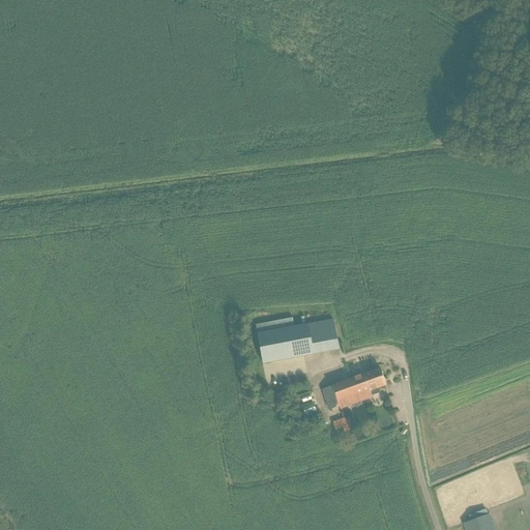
[(293,319),(256,325),(262,364),(339,350),(333,320),(294,327),(293,319)]
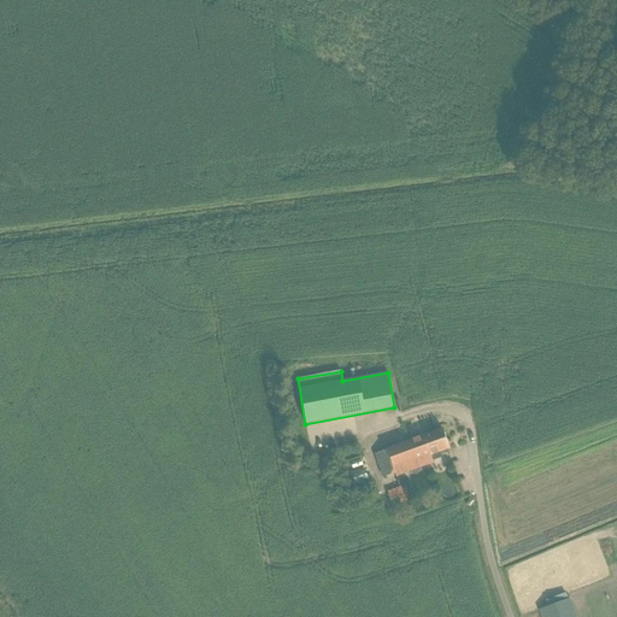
[(453,377),(446,378),(450,392),(458,391),(453,377)]
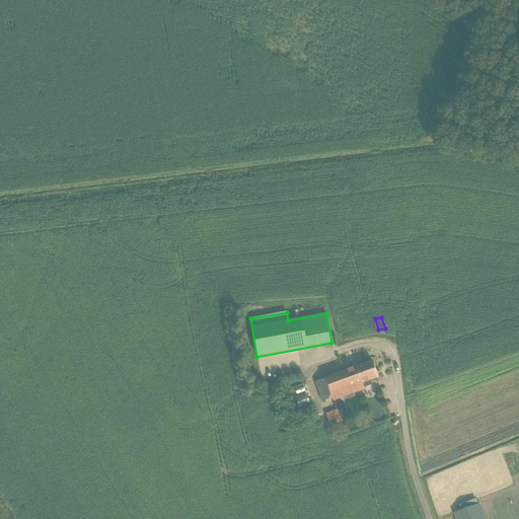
[(315,382),(318,392),(322,402),(331,398),(332,401),(364,389),(362,383),(377,377),(372,362),(315,382)]
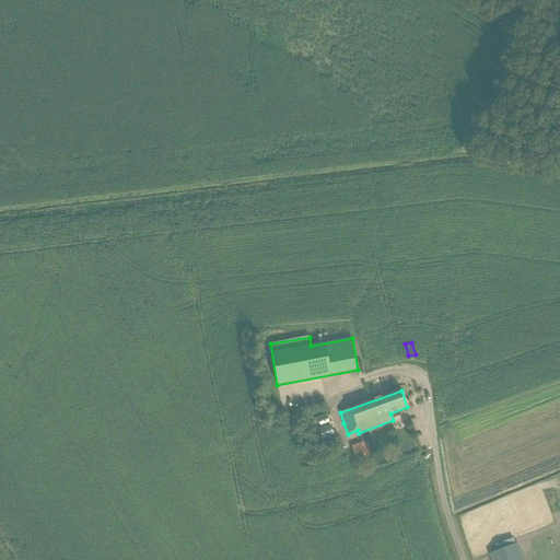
[(351,445),(354,455),(366,451),(363,442),(351,445)]
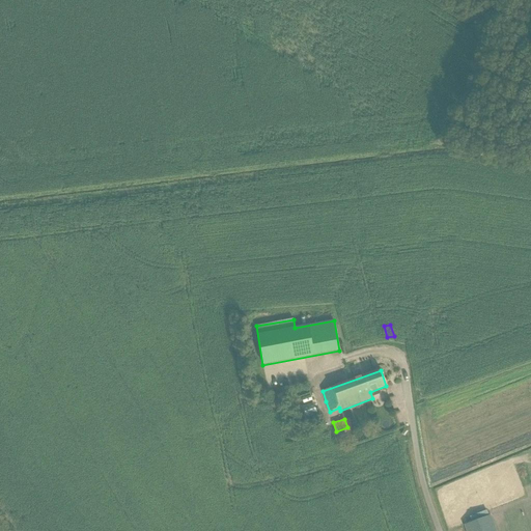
[(495,530),(490,515),(474,522),(465,526),(466,530),(495,530)]
